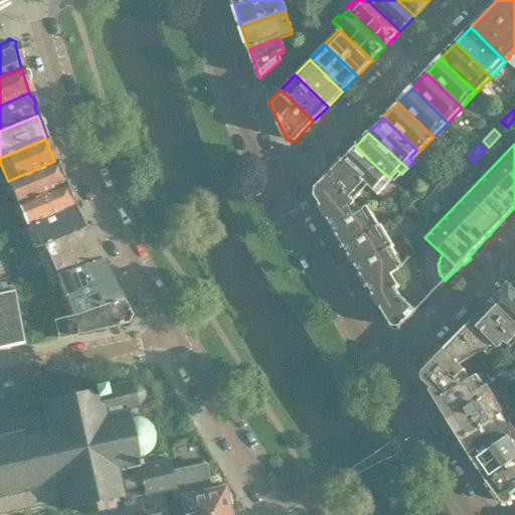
[(389,178),(355,147),(354,148),(352,148),(345,155),(345,157),(341,162),(366,186),(375,195),(385,185),(388,188),(394,182),(389,178)]
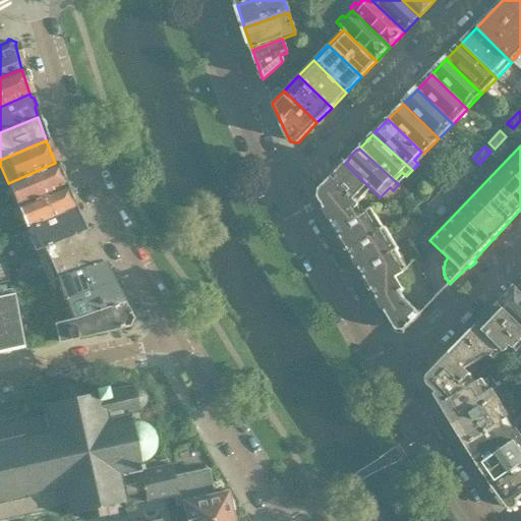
[(458,174),(464,180),(475,168),(469,162),(458,174)]
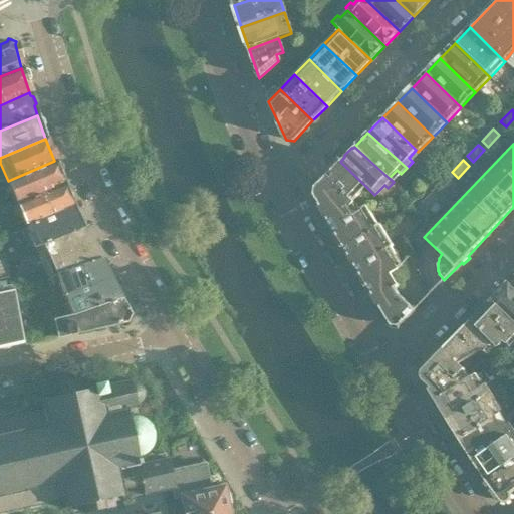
[(54,161),(8,181),(4,188),(6,192),(11,194),(15,204),(63,183),(59,175),(60,174),(60,168),(55,162),(54,162),(54,161)]
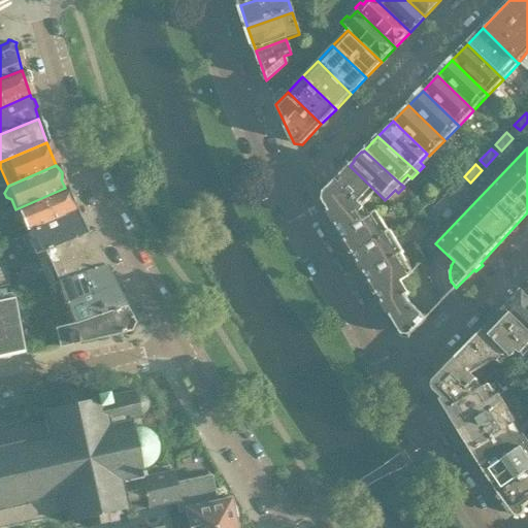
[(350,166),(328,188),(362,205),(375,191),(350,166)]
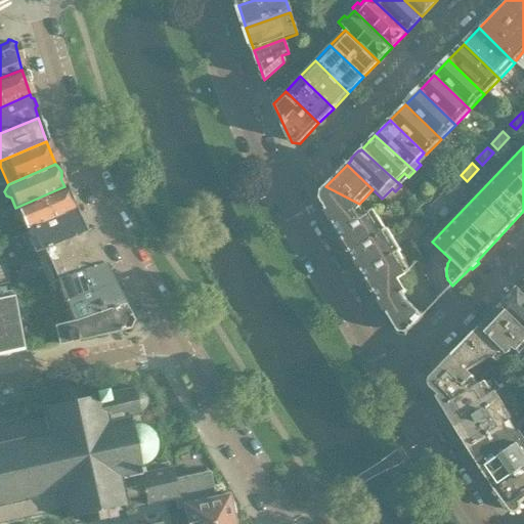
[(445,191),(451,197),(463,185),(456,179),(445,191)]
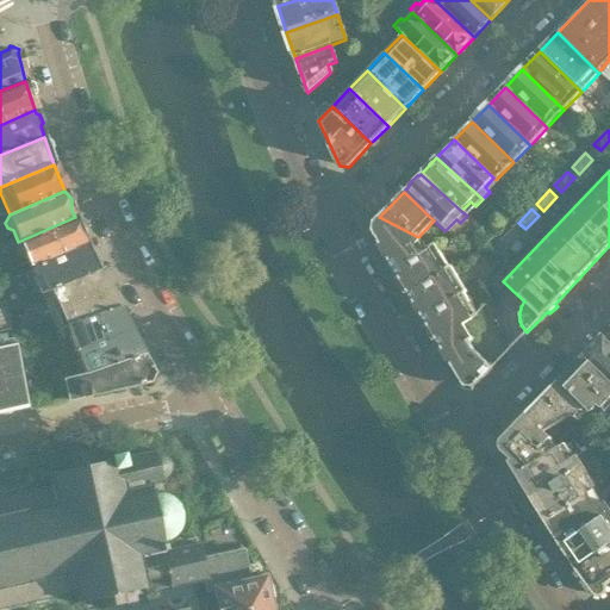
[(75,217),(18,242),(16,247),(19,256),(24,256),(26,260),(6,268),(10,277),(30,268),(86,244),(82,234),(82,225),(76,218),(76,219),(75,217)]
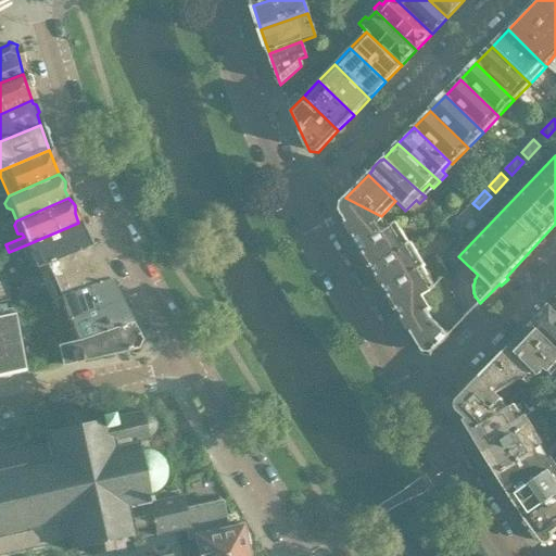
[(381,216),(345,198),(341,202),(340,211),(361,245),(387,228),(384,225),(384,224),(381,216)]
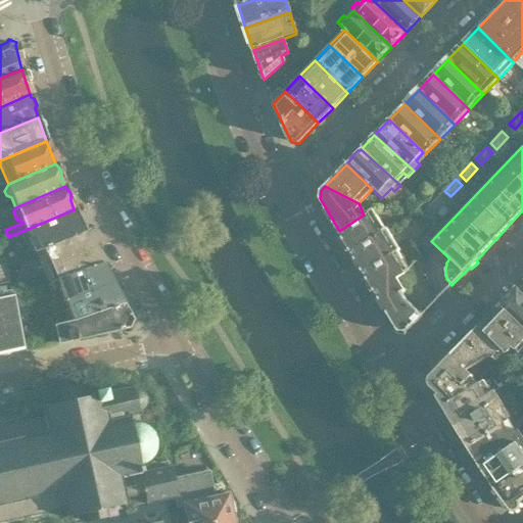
[(435,212),(446,200),(440,195),(429,206),(435,212)]
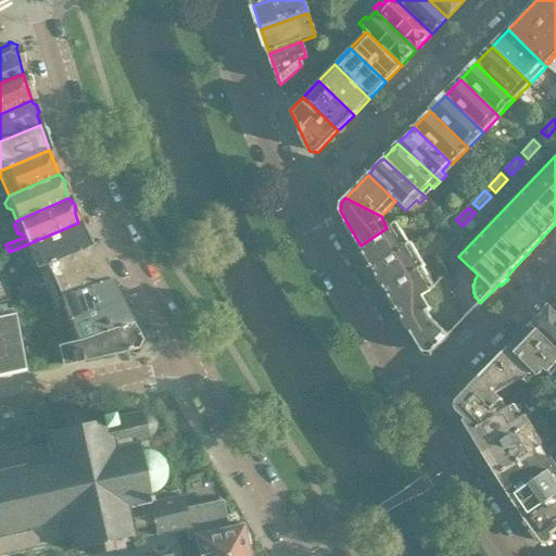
[(78,223),(27,244),(30,253),(28,254),(35,269),(41,266),(90,245),(89,244),(90,240),(88,236),(84,234),(78,223)]
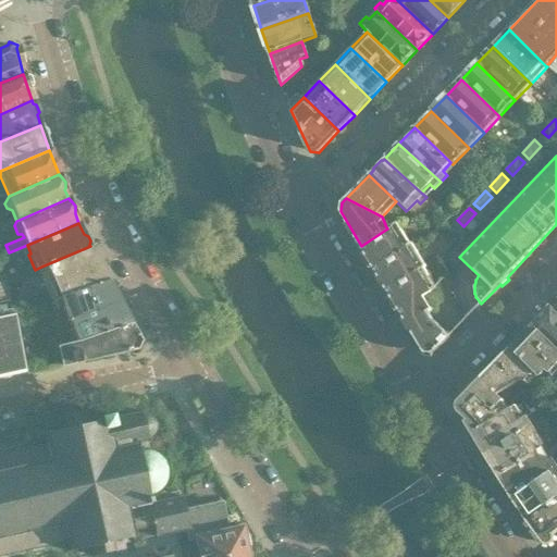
[(387,229),(361,246),(373,267),(405,248),(408,246),(395,224),(387,229)]
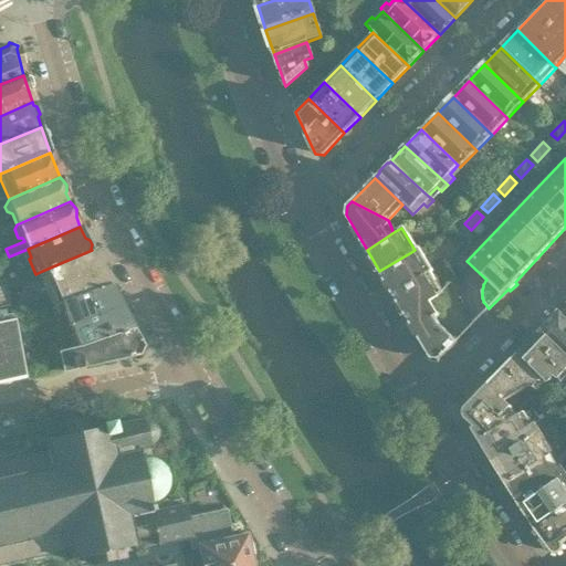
[(92,250),(42,271),(56,304),(61,303),(108,286),(106,283),(107,280),(104,273),(102,272),(98,264),(98,262),(96,255),(93,254),(92,250)]
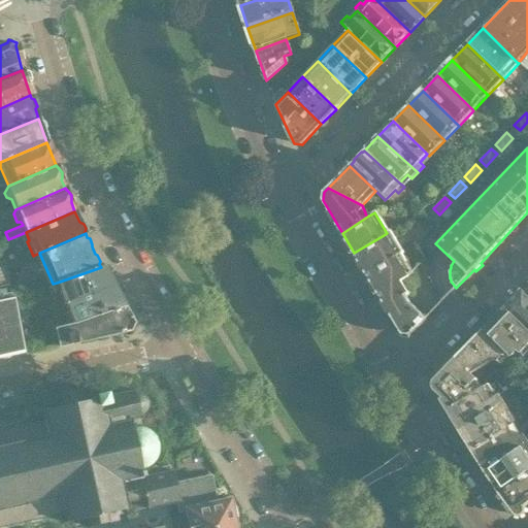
[(384,235),(354,253),(365,273),(396,256),(384,235)]
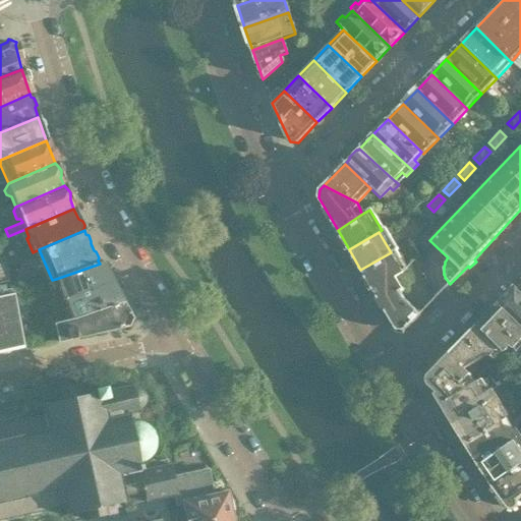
[(391,252),(360,270),(375,294),(395,278),(397,277),(402,272),(395,261),(400,257),(395,249),(391,252)]
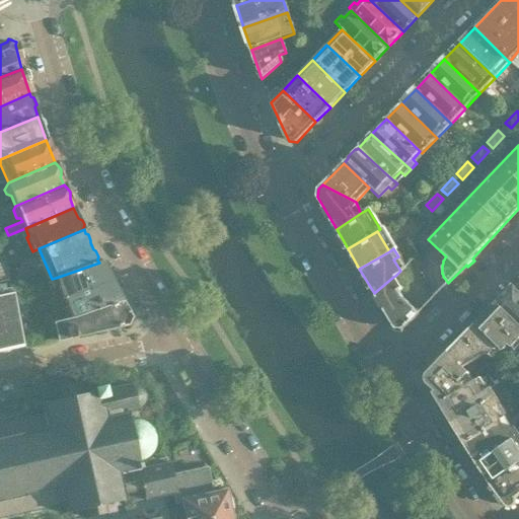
[(21,348),(4,263),(0,263),(0,352),(8,351),(21,348)]
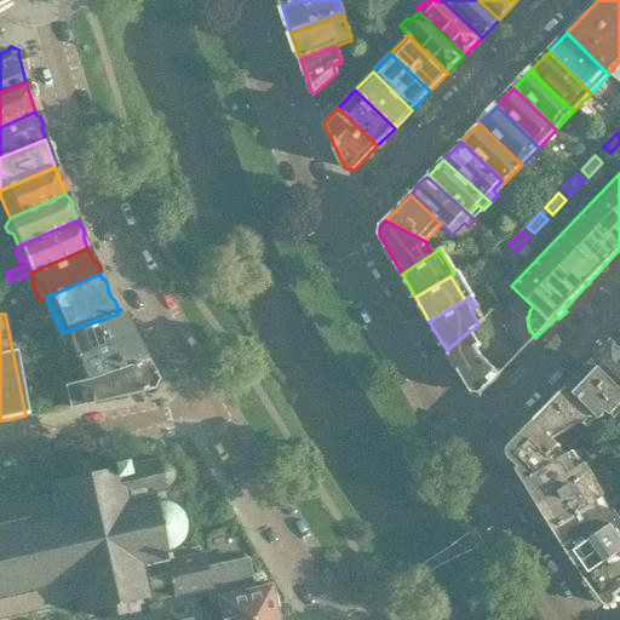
[(119,314),(67,332),(76,355),(131,336),(131,333),(127,326),(125,325),(119,314)]
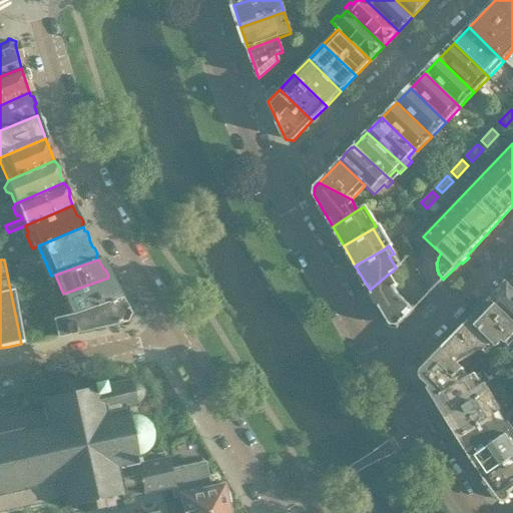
[(412,307),(391,273),(389,274),(370,290),(391,326),(390,329),(398,329),(399,327),(414,310),(412,307)]
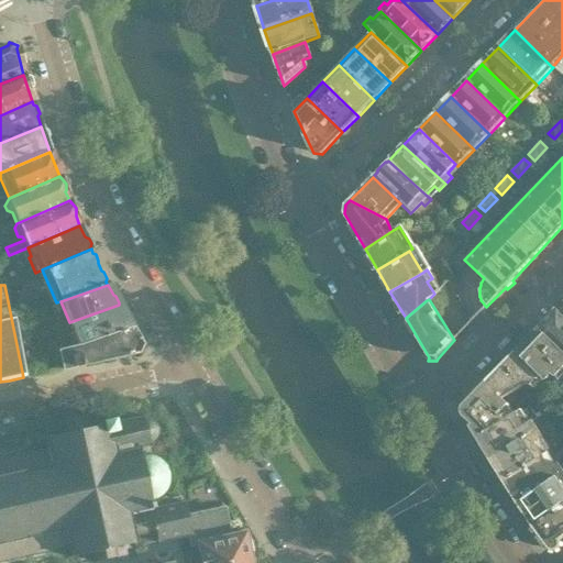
[(119,305),(69,322),(78,344),(130,327),(131,323),(128,317),(124,316),(119,305)]
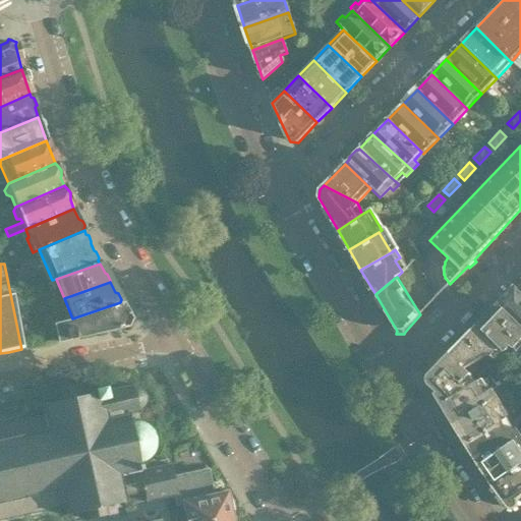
[(520,292),(515,286),(499,303),(520,325),(520,292)]
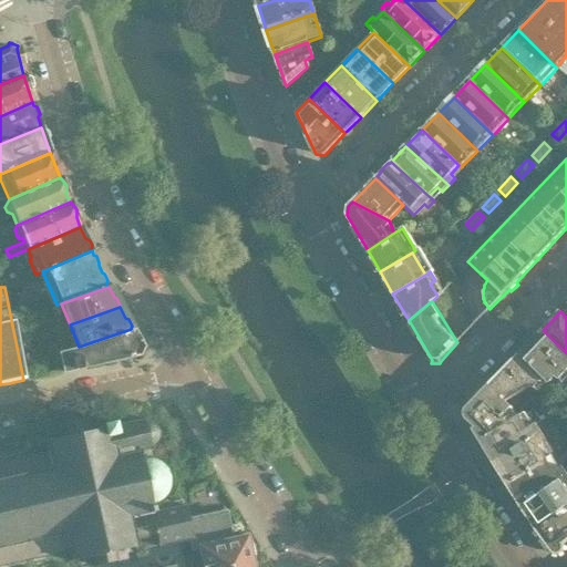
[(31,351),(27,328),(17,329),(22,352),(31,351)]
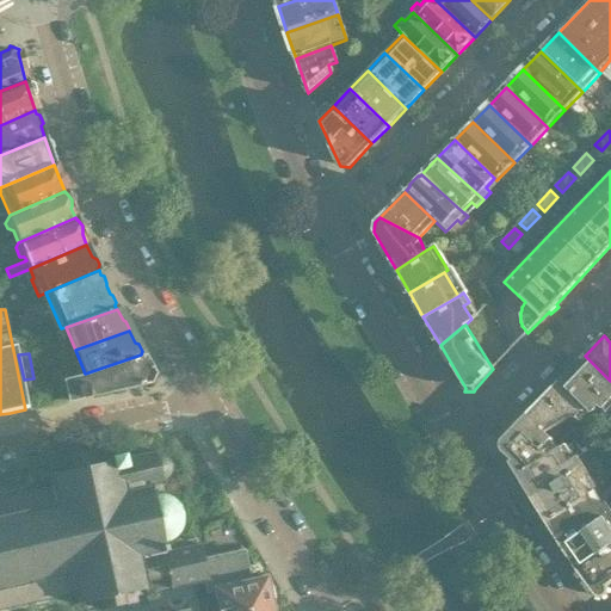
[(141,355),(85,374),(62,378),(67,401),(148,383),(152,375),(141,355)]
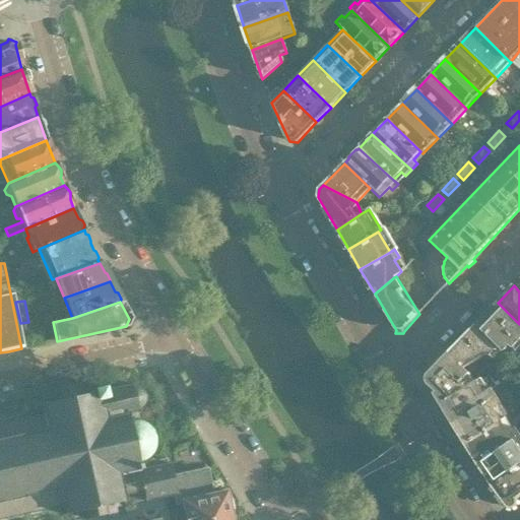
[(477,324),(500,346),(505,350),(510,345),(513,348),(519,340),(519,324),(498,303),(477,324)]
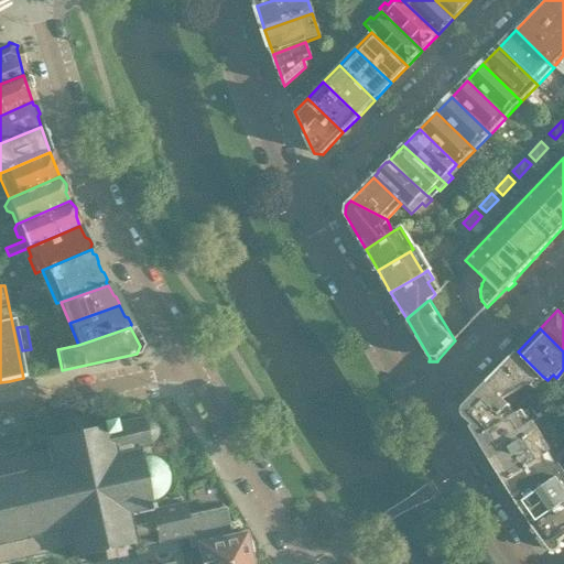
[(518,351),(498,372),(490,380),(508,398),(524,388),(532,387),(542,376),(518,351)]
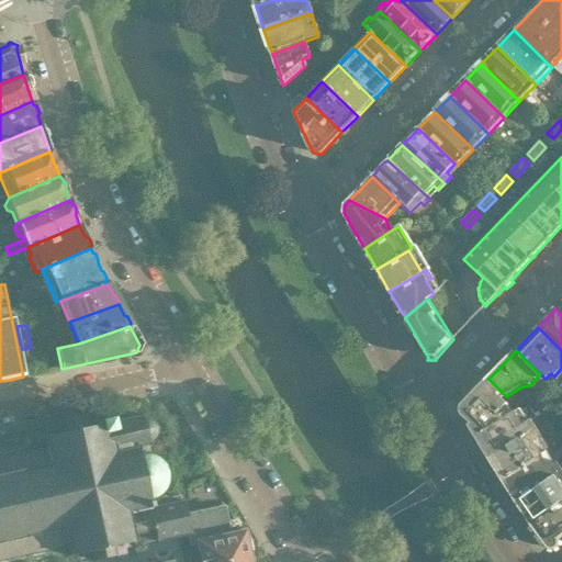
[(506,396),(489,379),(463,405),(462,406),(461,407),(461,408),(461,409),(461,412),(461,413),(462,414),(462,415),(463,416),(472,424),(470,425),(470,427),(475,437),(503,420),(498,413),(507,403),(503,398),(506,396)]
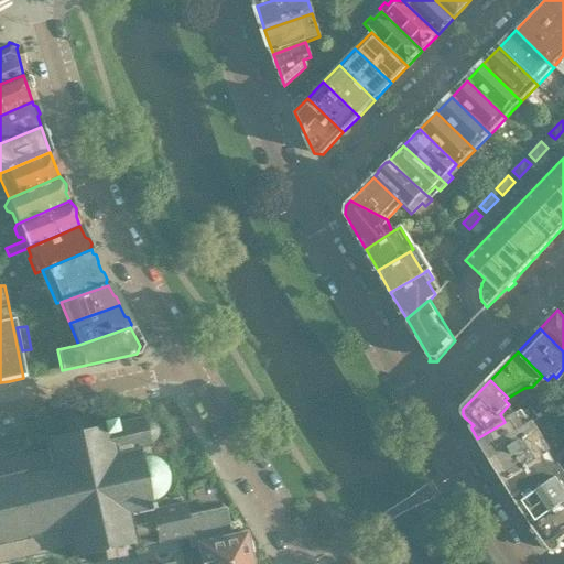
[(491,461),(544,426),(549,424),(545,418),(534,424),(532,420),(524,425),(518,414),(505,422),(477,438),(491,461)]
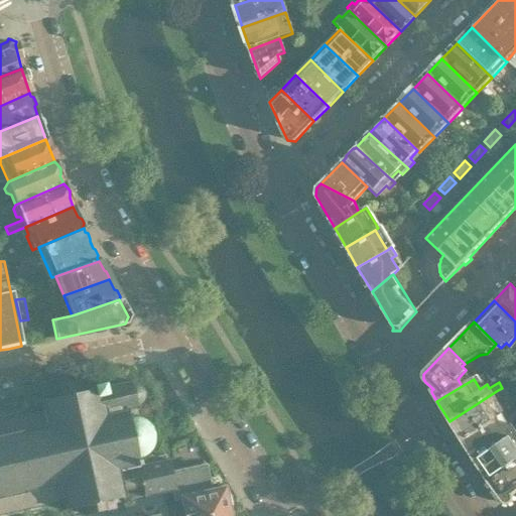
[(164,462),(163,457),(152,459),(149,455),(150,453),(152,450),(153,447),(153,445),(154,442),(154,440),(154,437),(154,435),(153,432),(152,430),(151,427),(149,425),(148,423),(146,422),(144,420),(141,419),(139,418),(136,417),(135,411),(137,410),(136,408),(138,407),(140,406),(141,404),(143,403),(144,401),(144,399),(145,397),(145,395),(144,393),(144,391),(143,389),(141,388),(140,386),(138,385),(136,384),(134,384),(132,384),(130,384),(129,382),(114,385),(114,383),(93,387),(94,389),(81,392),(79,384),(58,389),(60,397),(40,401),(42,410),(0,419),(0,515),(62,502),(65,510),(85,506),(87,514),(106,510),(104,502),(113,500),(114,502),(142,495),(143,498),(172,492),(176,491),(172,474),(168,461),(164,462)]
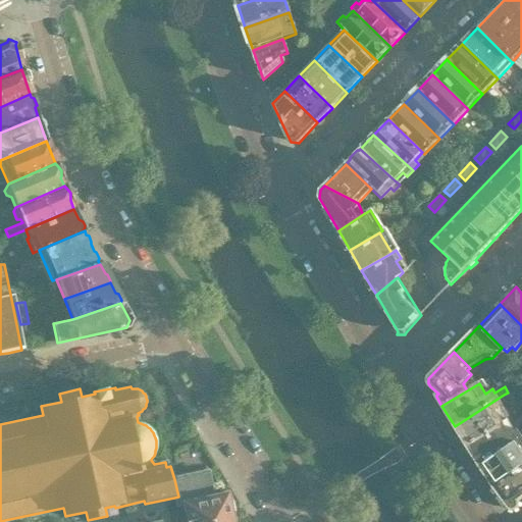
[(504,422),(497,411),(509,404),(504,395),(455,426),(467,448),(504,422)]
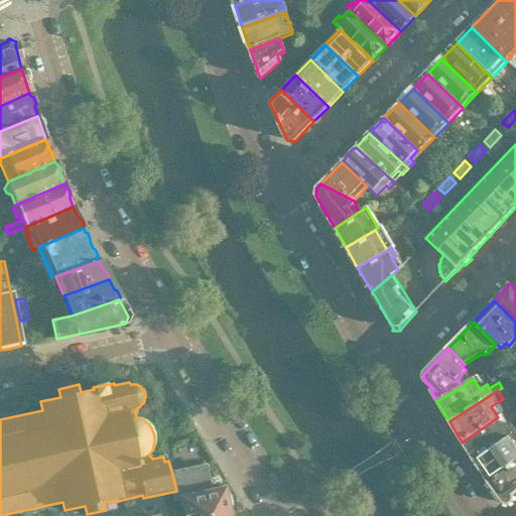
[(498,417),(462,442),(475,462),(515,431),(515,429),(512,423),(505,428),(498,417)]
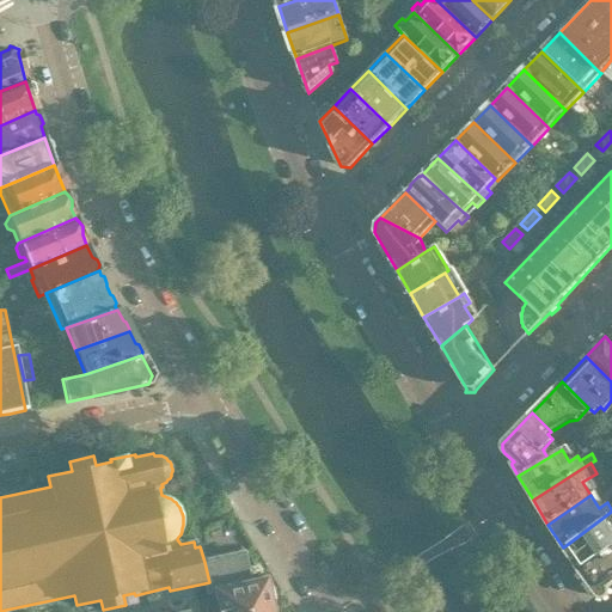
[(611,512),(563,548),(568,557),(580,574),(611,548),(611,528),(610,526),(611,524),(611,512)]
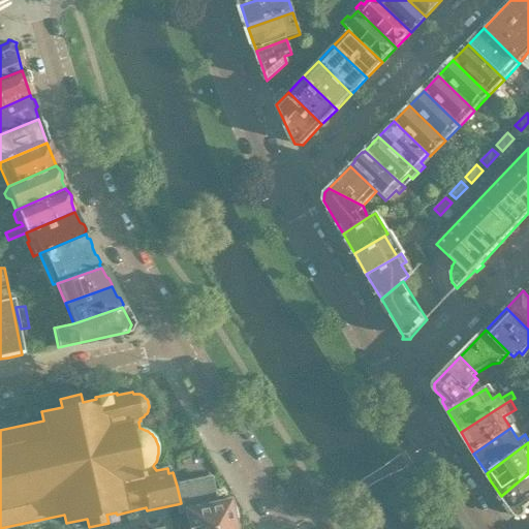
[(528,473),(501,496),(516,516),(517,517),(518,518),(520,518),(521,518),(523,517),(524,516),(525,516),(525,515),(526,514),(526,512),(526,511),(526,510),(526,509),(526,508),(528,505),(528,473)]
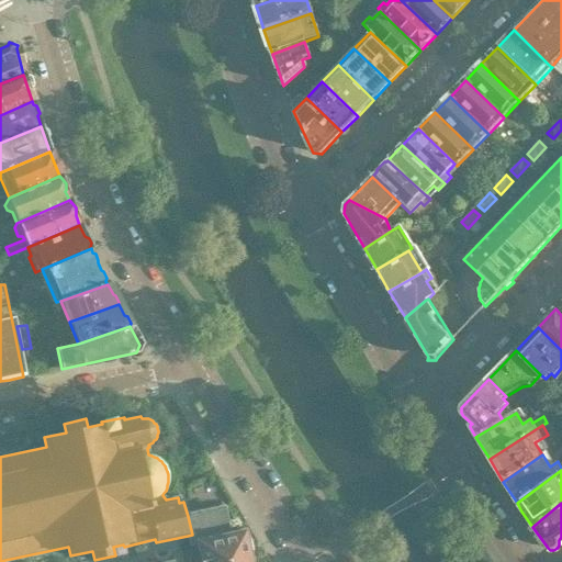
[(222,508),(188,516),(192,535),(188,536),(191,544),(195,543),(200,561),(249,561),(248,554),(250,550),(248,539),(246,537),(244,531),(228,535),(222,508)]
